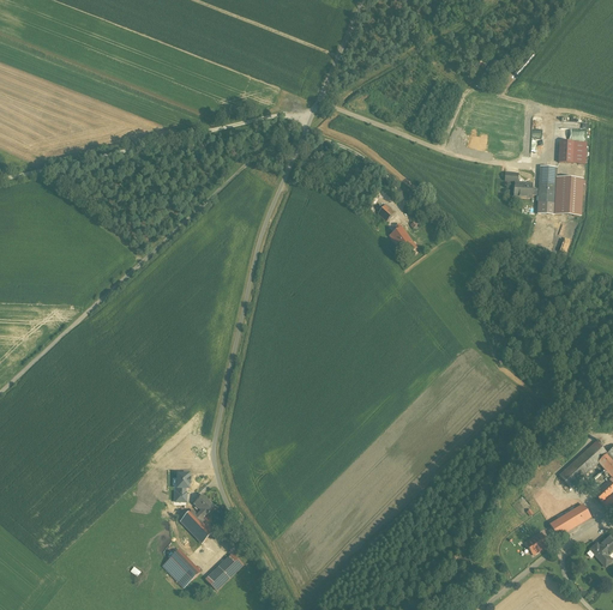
[(586,140),(558,139),(557,161),(584,162),(586,140)]
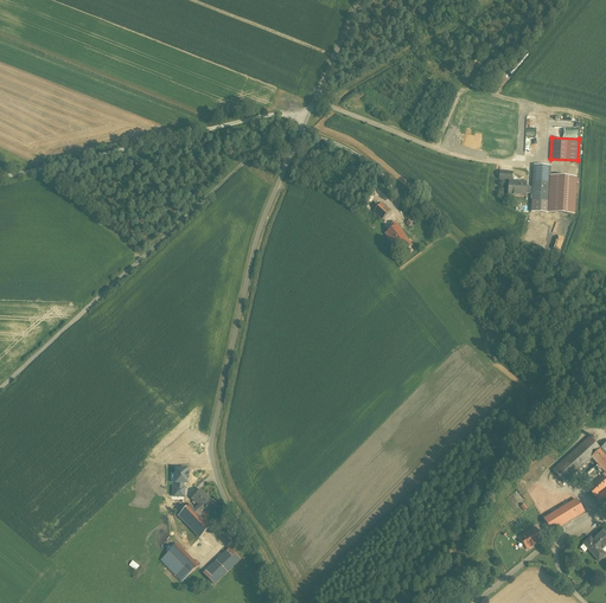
[(550,164),(533,162),(531,184),(525,184),(525,179),(511,178),(506,178),(505,193),(525,194),(525,192),(531,192),(531,198),(547,199),(548,199),(549,173),(550,164)]
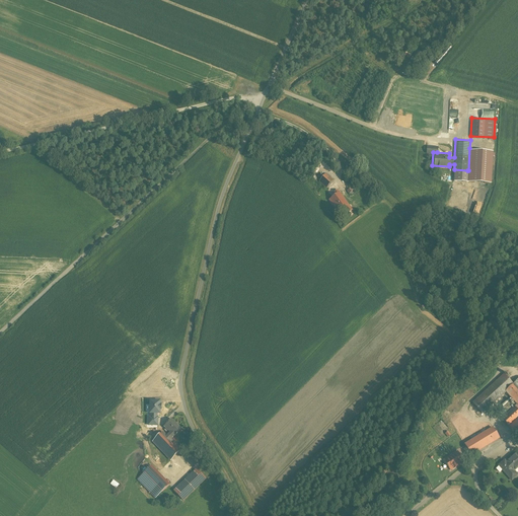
[(492,149),(469,148),(468,170),(467,170),(466,180),(491,181),(492,149)]
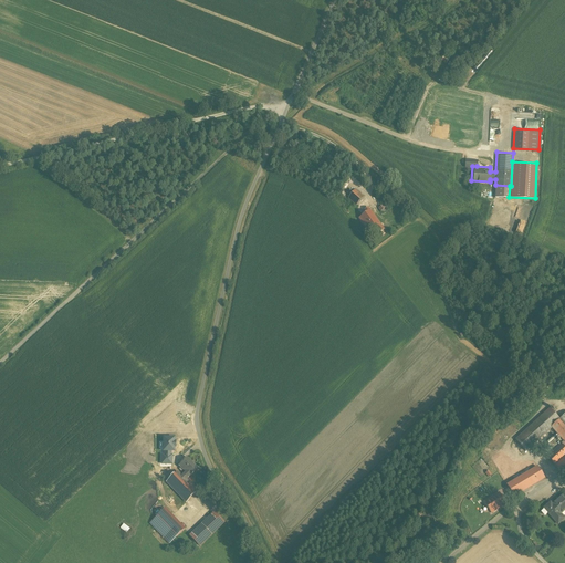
[(364,194),(355,187),(347,196),(356,202),(364,194)]
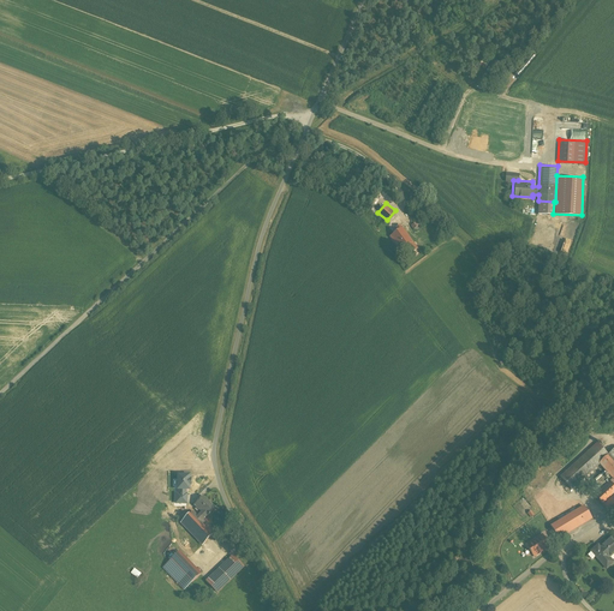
[(418,246),(400,220),(394,225),(398,229),(389,235),(400,251),(407,246),(411,251),(418,246)]
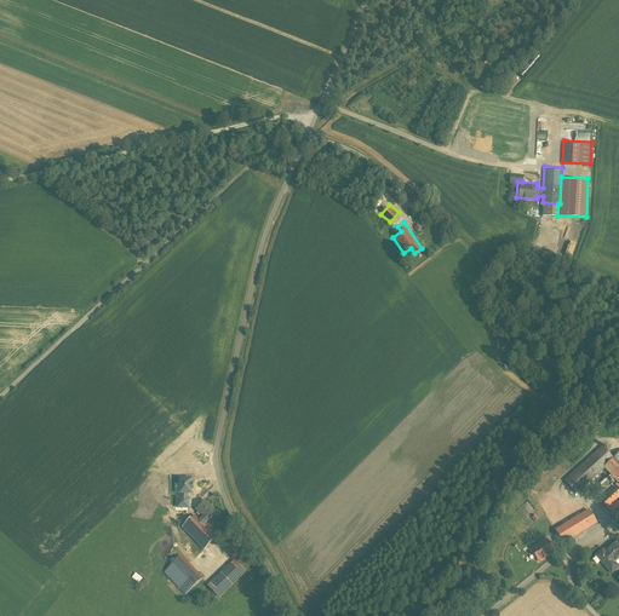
[(618,482),(618,484),(601,501),(618,519),(618,455),(615,459),(605,447),(567,481),(580,495),(608,470),(618,482)]
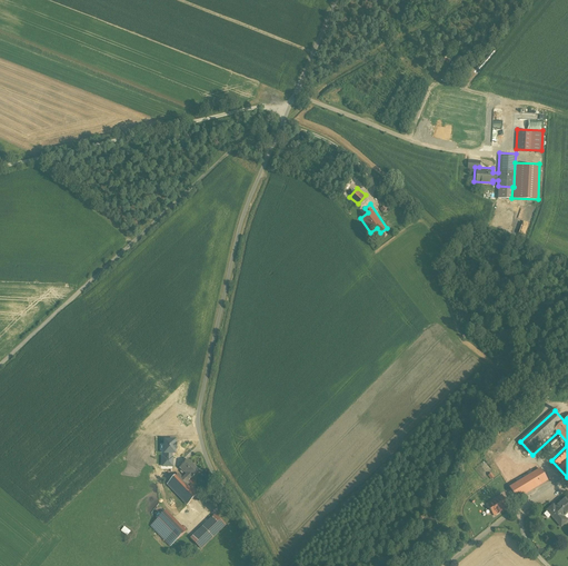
[(170,459),(162,453),(157,458),(165,466),(170,459)]
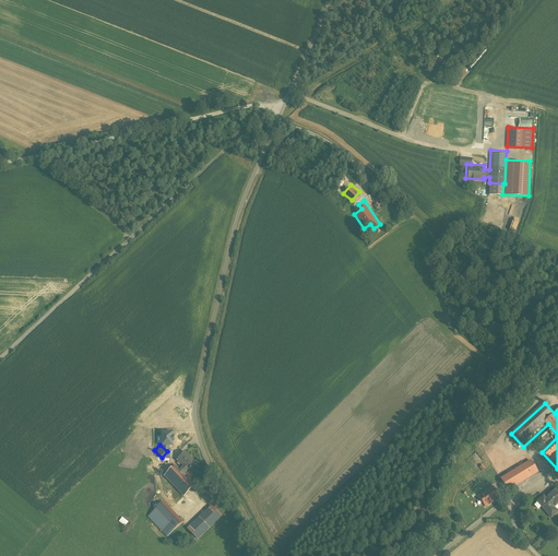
[(198,462),(186,451),(178,459),(185,465),(181,469),(177,463),(165,475),(174,484),(167,491),(177,500),(196,482),(187,474),(198,462)]
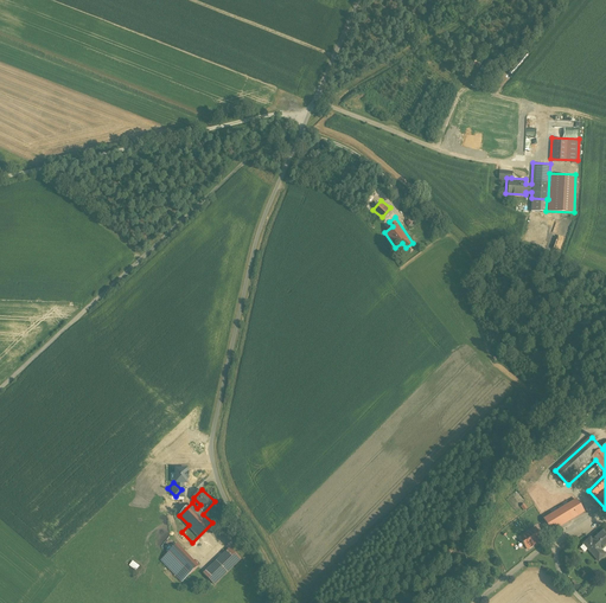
[(576,498),(543,517),(550,530),(584,511),(576,498)]
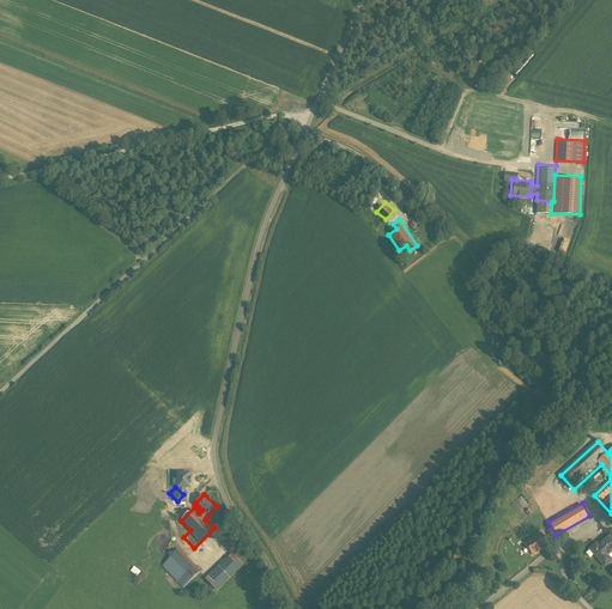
[(547,543),(537,527),(521,535),(532,553),(547,543)]
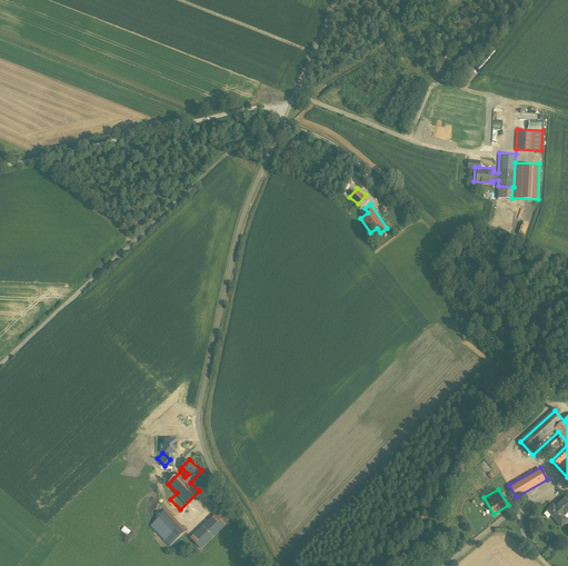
[(567,513),(567,494),(556,505),(555,503),(546,510),(561,528),(567,522),(567,520),(565,517),(567,513)]
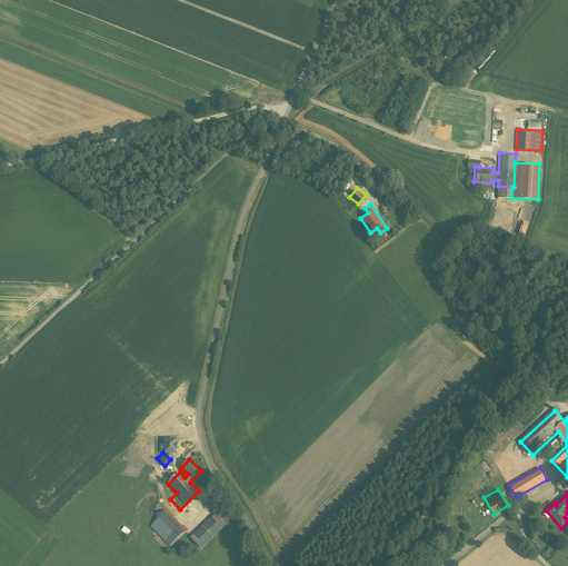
[(187,529),(167,508),(151,524),(172,544),(187,529)]
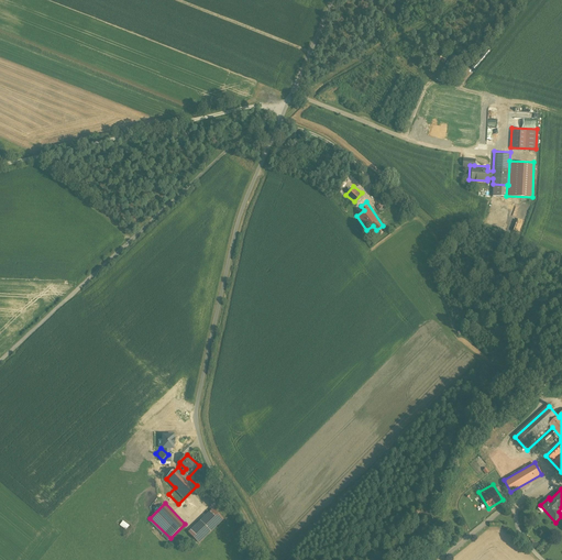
[(223,517),(213,506),(188,529),(199,540),(223,517)]
